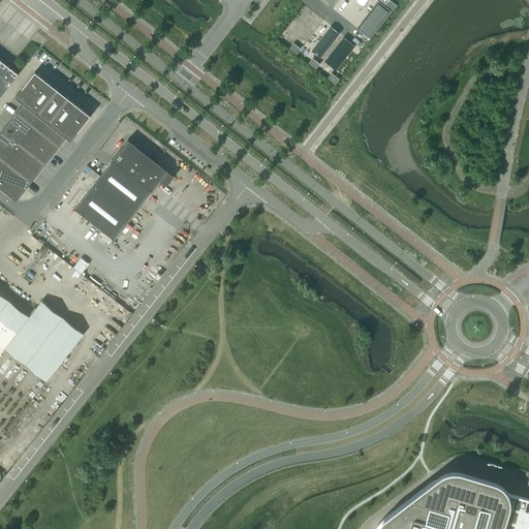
[(390,0),(389,0),(385,4),(393,10),(397,5),(390,0)]
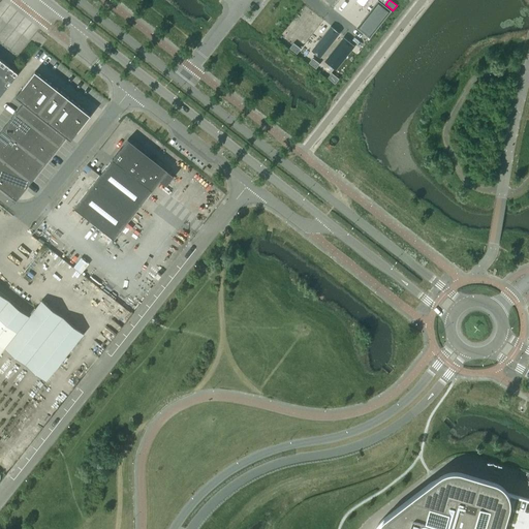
[(293,42),(289,48),(297,54),(301,49),(293,42)]
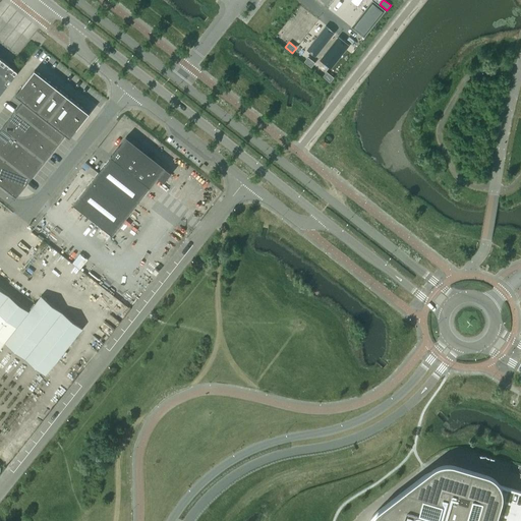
[(18,72),(0,57),(0,95),(17,72),(17,73),(18,72)]
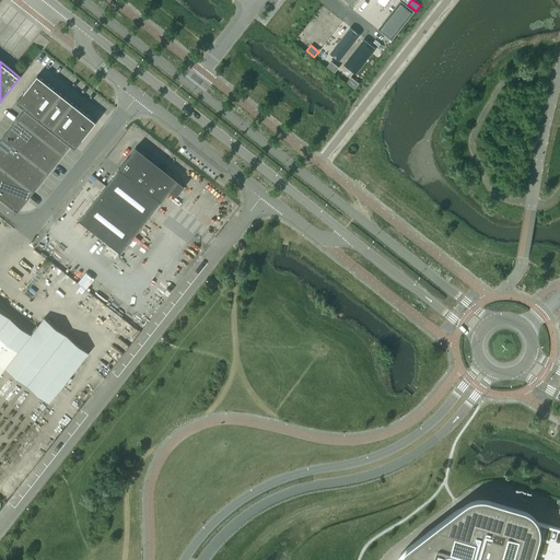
[(330,61),(327,67),(335,72),(338,68),(330,61)]
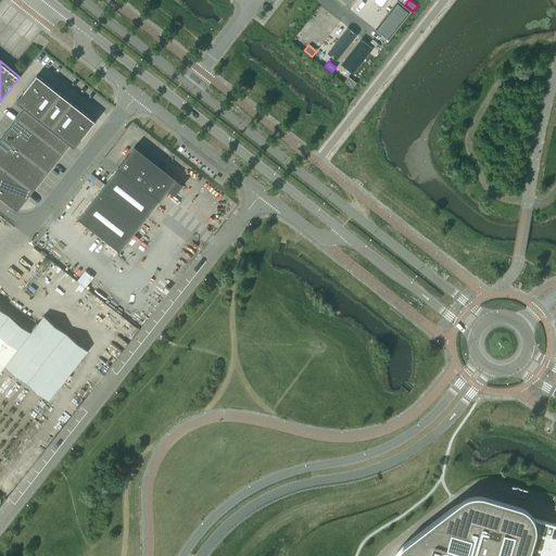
[(37,75),(16,101),(25,108),(28,110),(49,84),(37,75)]
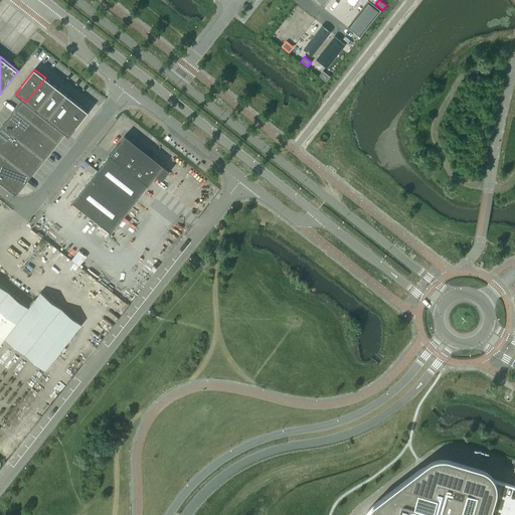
[(323,71),(319,75),(326,81),(330,76),(323,71)]
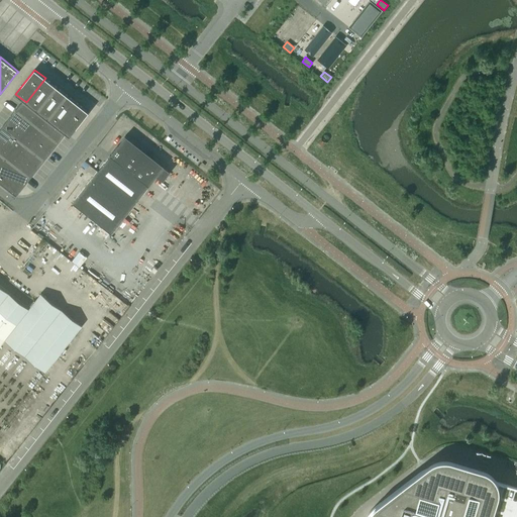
[(37,110),(56,87),(45,78),(26,102),(37,110)]
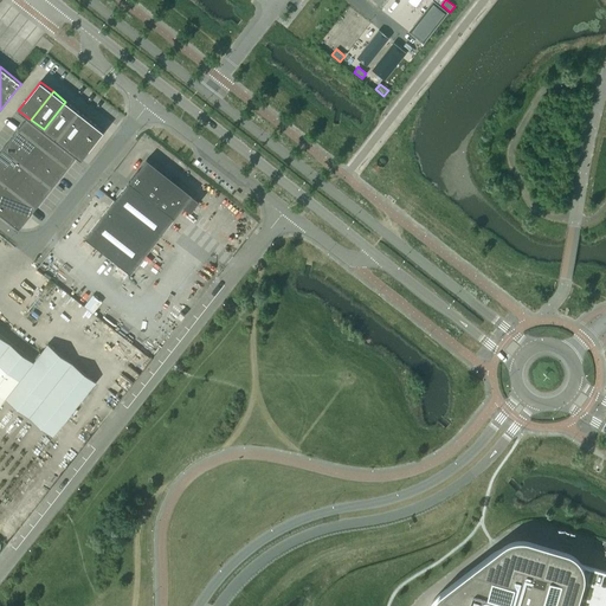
[(56,140),(78,111),(65,102),(44,129),(49,134),(56,140)]
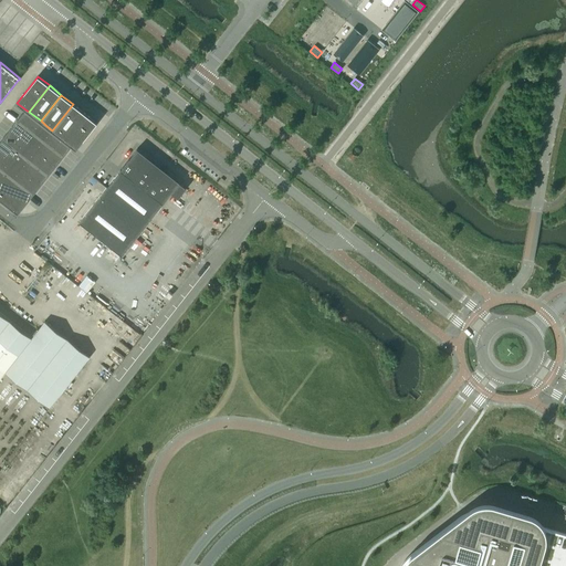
[(64,139),(85,113),(73,104),(52,130),(64,139)]
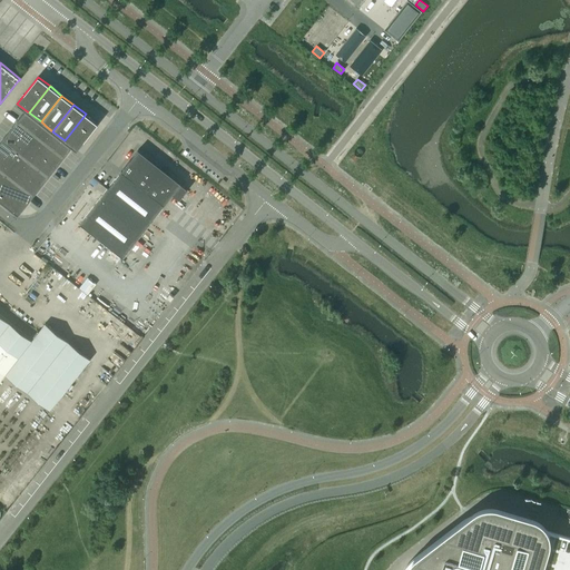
[(29,112),(26,110),(18,119),(38,135),(46,126),(41,121),(29,112)]
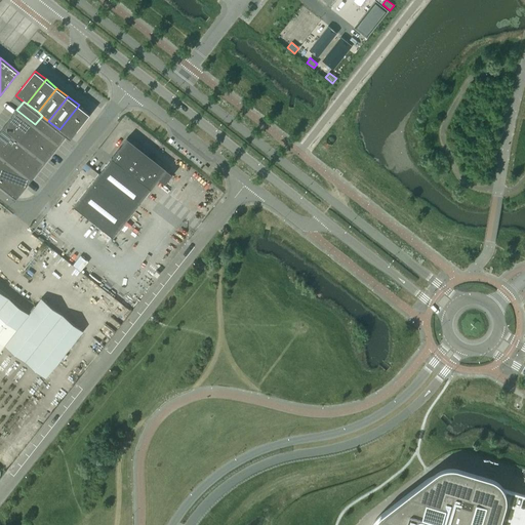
[(70,138),(89,114),(79,105),(59,129),(66,134),(70,138)]
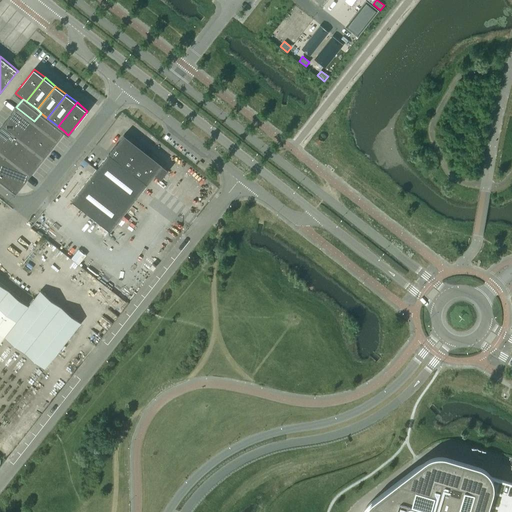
[(34,121),(16,107),(9,116),(27,130),(34,121)]
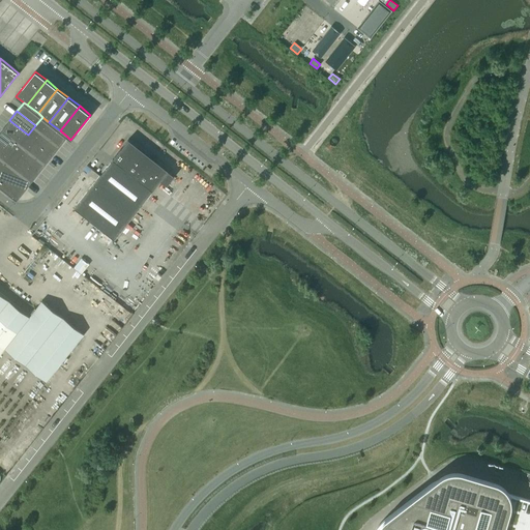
[(60,145),(66,136),(60,130),(49,122),(42,117),(35,125),(60,145)]
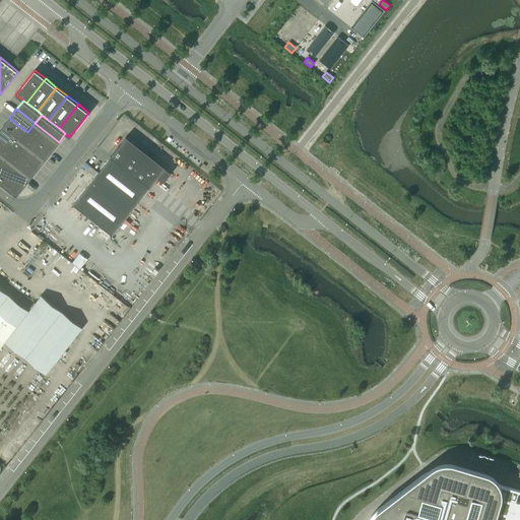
[(27,132),(9,118),(2,126),(20,141),(27,132)]
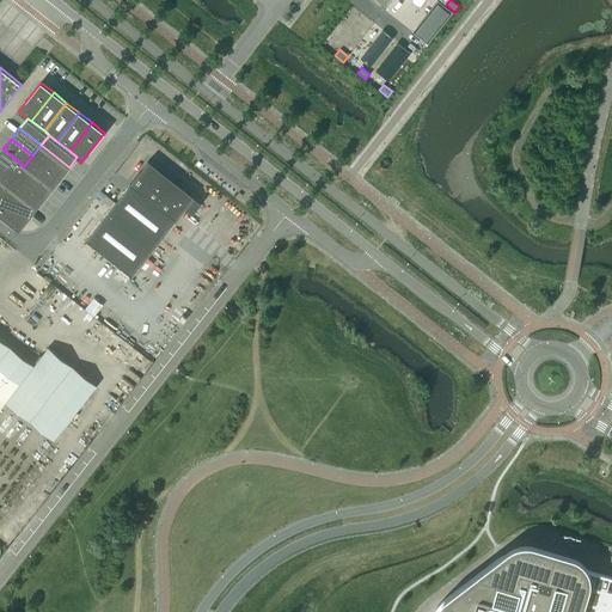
[(41,145),(32,155),(61,178),(69,167),(41,145)]
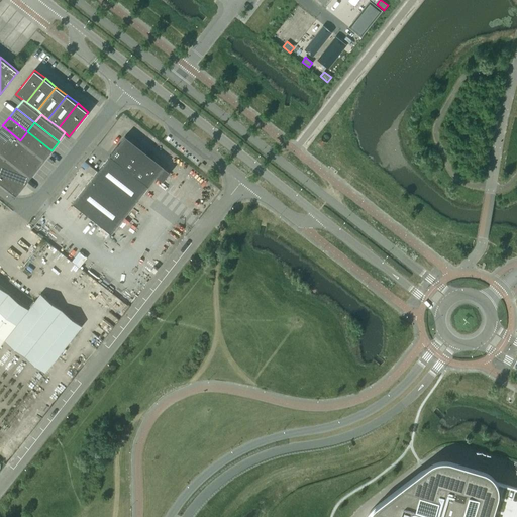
[(20,140),(2,125),(0,128),(0,137),(14,148),(20,140)]
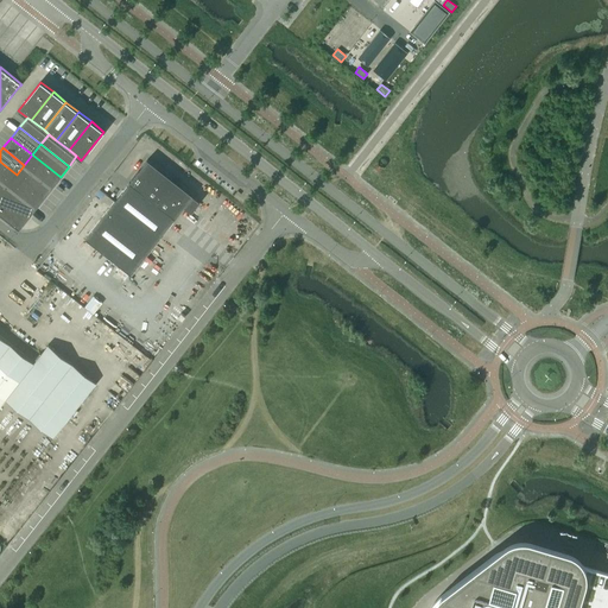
[(32,154),(24,165),(52,187),(61,177),(32,154)]
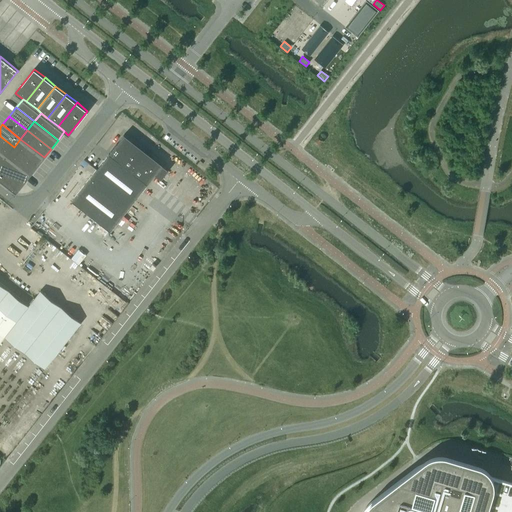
[(147,184),(155,174),(161,179),(168,170),(162,165),(152,157),(151,158),(142,152),(144,150),(124,134),(109,154),(72,201),(110,231),(147,184)]
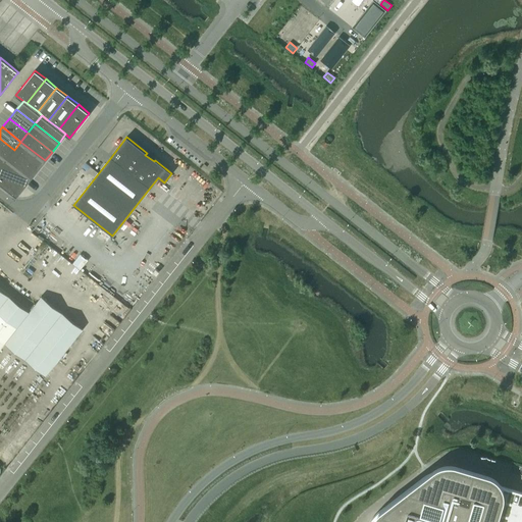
[(14,150),(0,139),(0,153),(7,159),(14,150)]
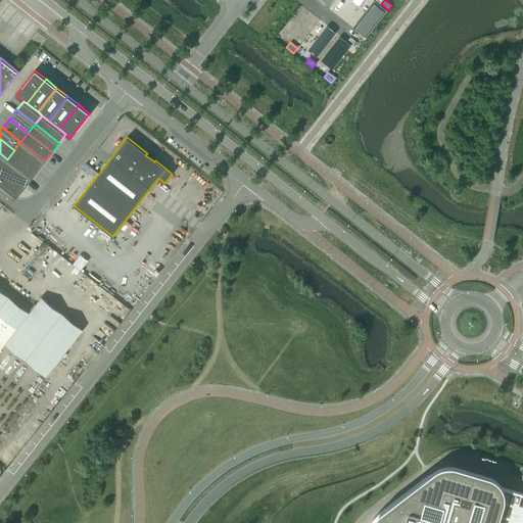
[(20,142),(14,150),(38,170),(45,160),(20,142)]
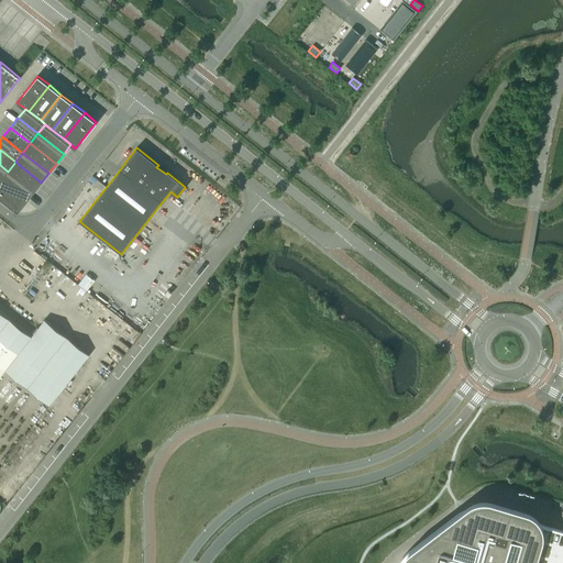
[(15,162),(8,172),(33,191),(41,183),(15,162)]
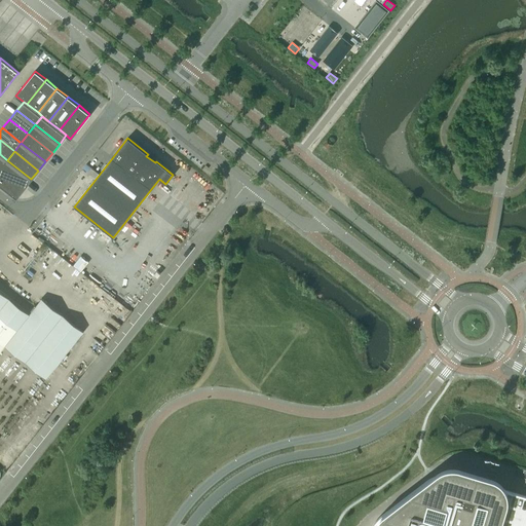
[(7,160),(0,170),(3,172),(9,177),(16,182),(9,192),(16,198),(31,179),(7,160)]
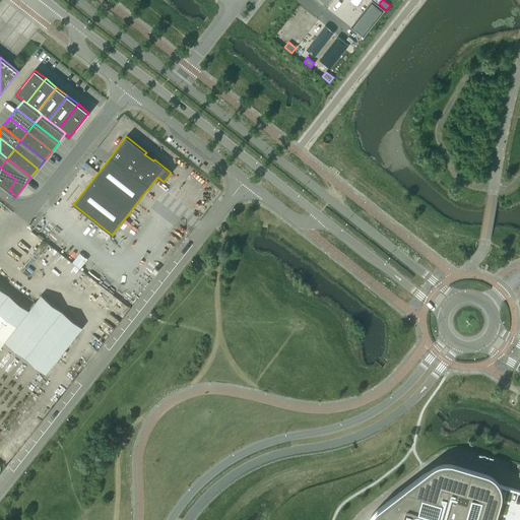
[(3,170),(0,173),(0,182),(2,184),(9,175),(3,170)]
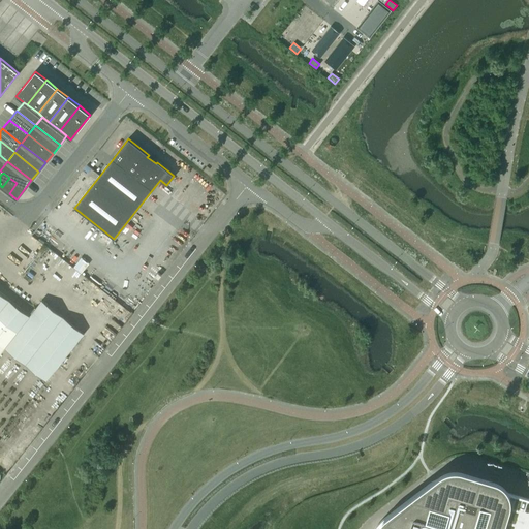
[(9,178),(2,187),(9,193),(17,183),(9,178)]
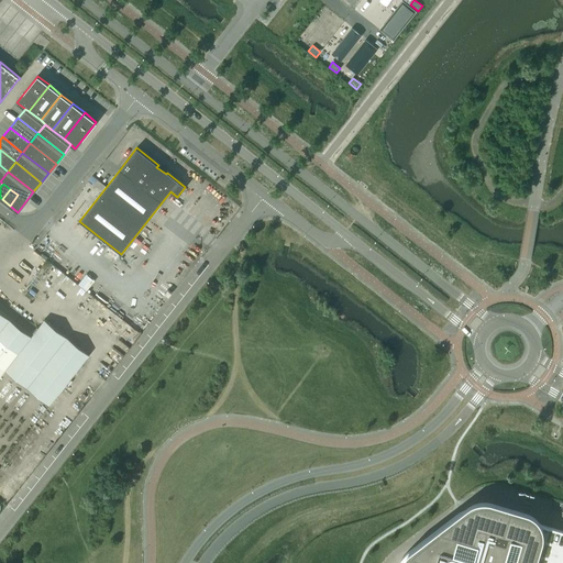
[(31,335),(0,310),(0,376),(6,371),(50,405),(89,354),(44,319),(31,335)]
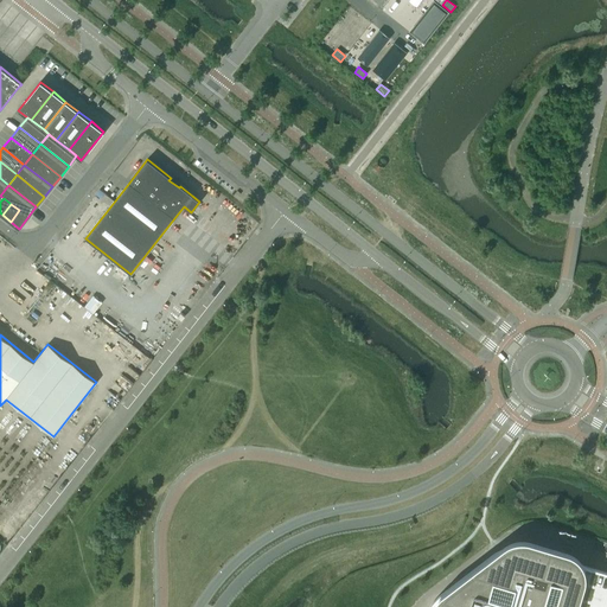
[(606,606),(606,572),(592,568),(589,567),(587,566),(585,564),(582,562),(581,560),(579,558),(576,556),(575,555),(573,554),(569,553),(530,540),(525,540),(522,540),(517,540),(513,541),(510,542),(506,543),(503,545),(442,593),(438,596),(434,600),(430,604),(428,606),(606,606)]
